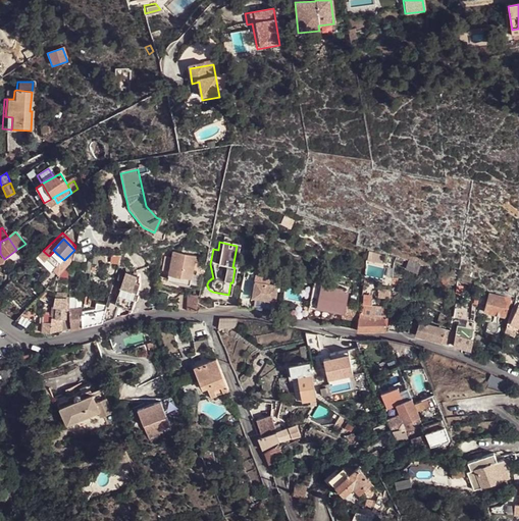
[(73,254),(74,250),(64,260),(68,264),(72,261),(73,254)]
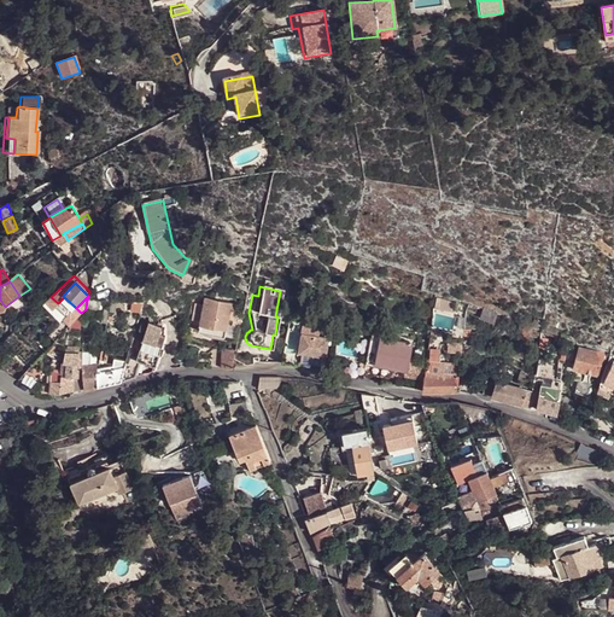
[(56,306),(58,303),(51,297),(45,303),(52,309),(56,306)]
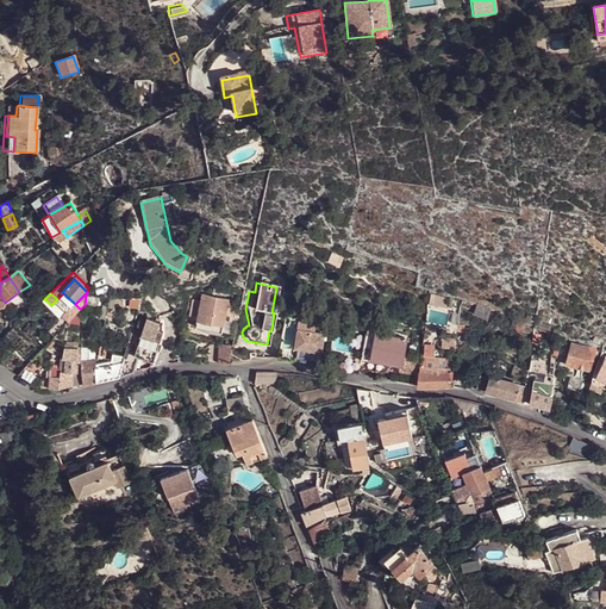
[(70,308),(74,303),(63,293),(57,299),(55,302),(66,312),(70,308)]
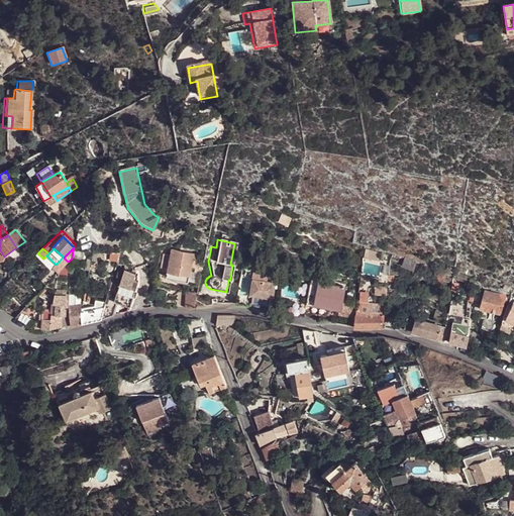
[(167,272),(166,278),(165,283),(187,288),(189,276),(191,266),(192,255),(193,252),(171,248),(170,255),(163,253),(162,262),(163,262),(161,271),(167,272)]
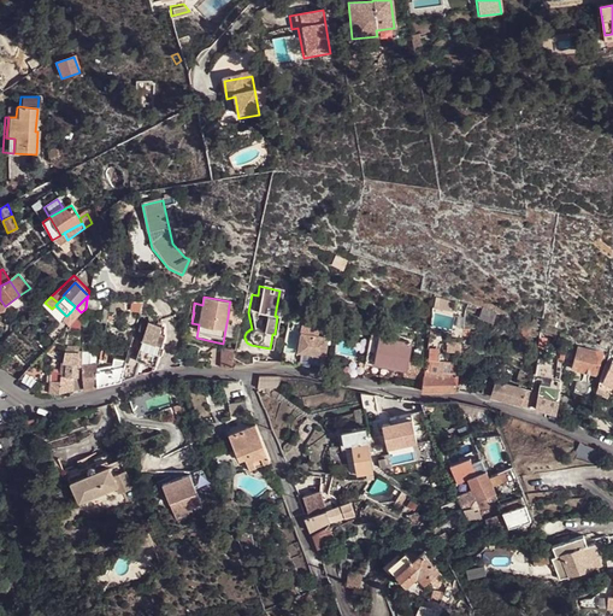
[(453,301),(432,298),(431,308),(452,311),(453,301)]
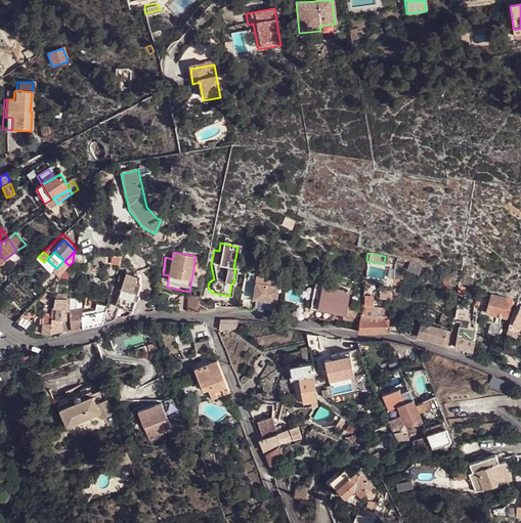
[(74,255),(73,262),(72,266),(83,268),(86,255),(74,255)]
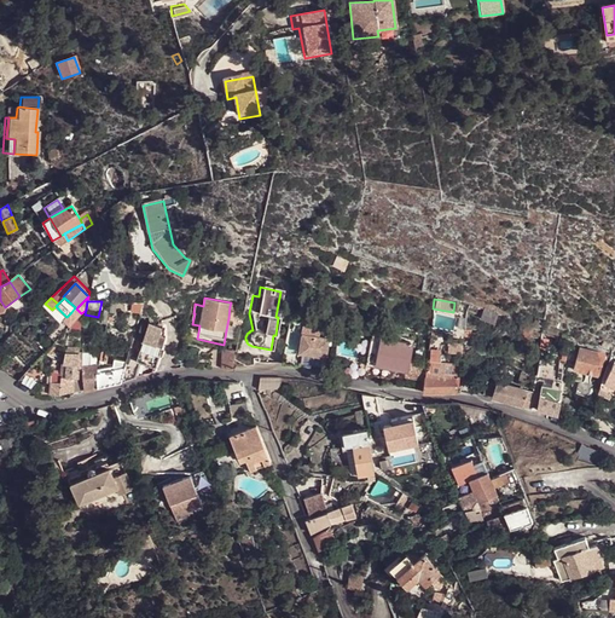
[(244,309),(230,306),(228,318),(242,321),(244,309)]
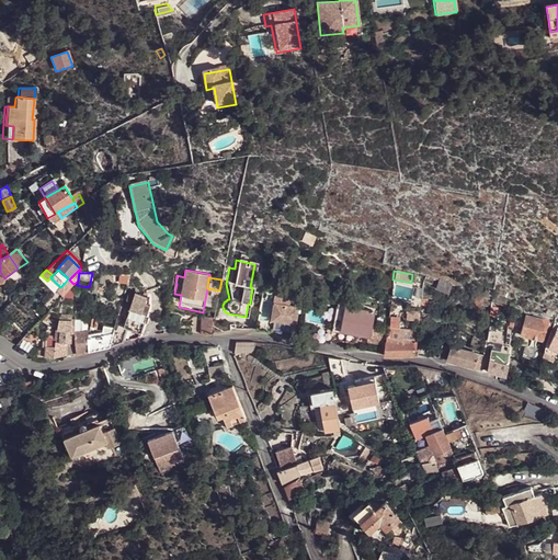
[(70,288),(73,284),(69,280),(68,278),(65,283),(70,288)]
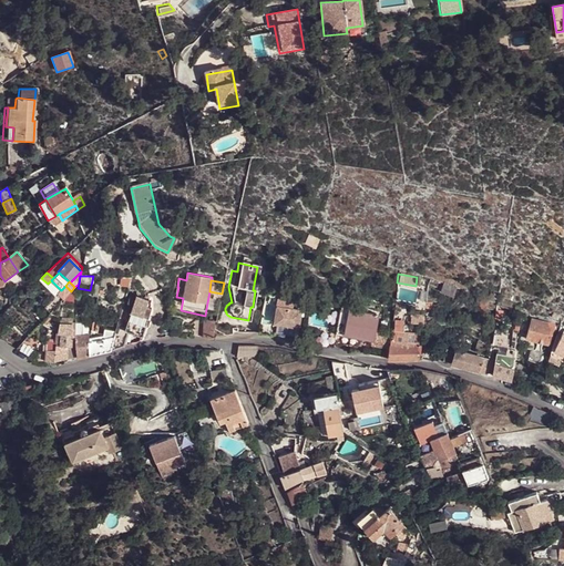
[(453,298),(458,289),(444,285),(442,291),(453,298)]
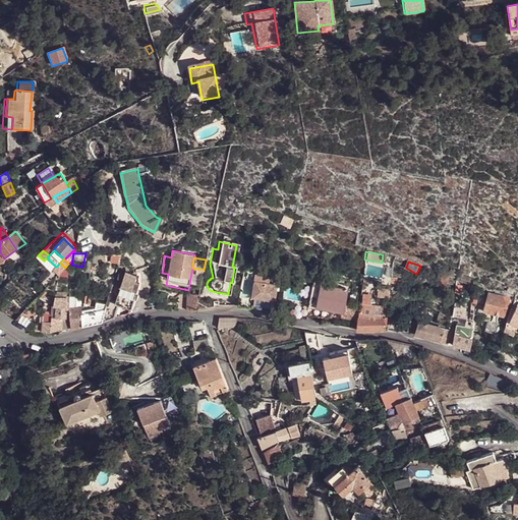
[(64,268),(65,268),(60,263),(56,267),(53,270),(58,275),(60,272),(64,268)]
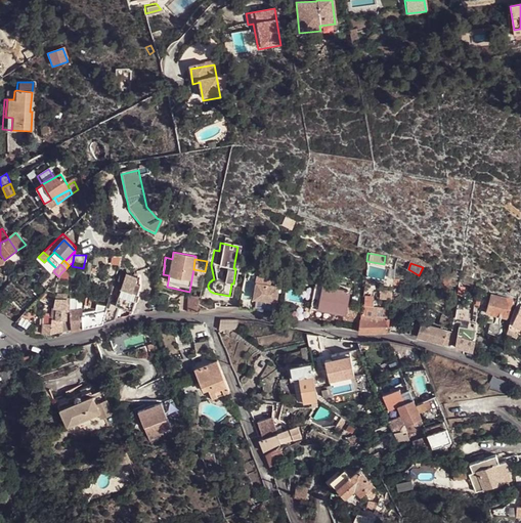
[(104,312),(102,324),(115,320),(118,307),(131,311),(136,288),(132,287),(134,279),(116,274),(111,293),(104,312)]
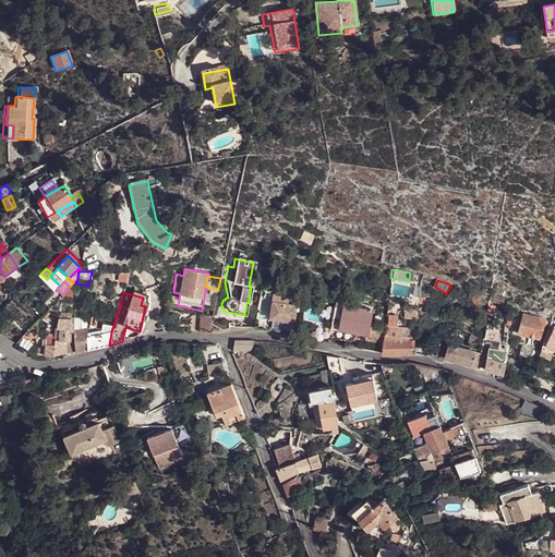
[(477,310),(480,295),(470,293),(466,307),(477,310)]
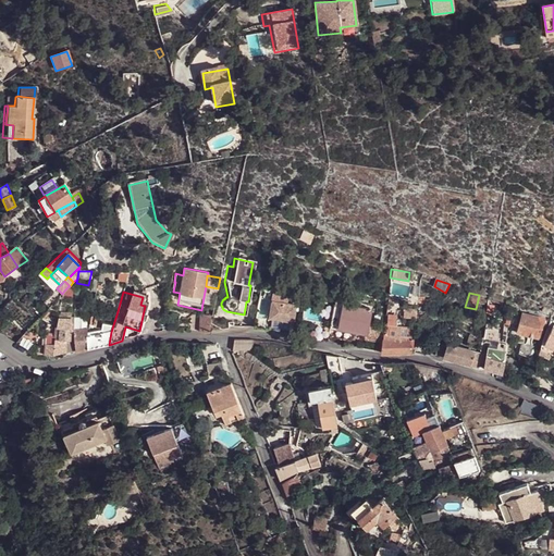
[(290,331),(294,306),(270,301),(266,322),(270,326),(290,331)]
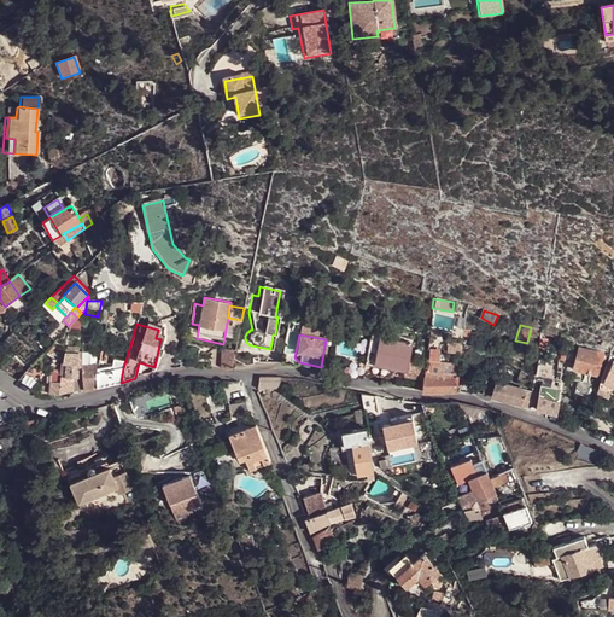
[(358,362),(356,377),(367,374),(367,376),(391,378),(392,372),(396,373),(399,347),(367,342),(363,362),(358,362)]
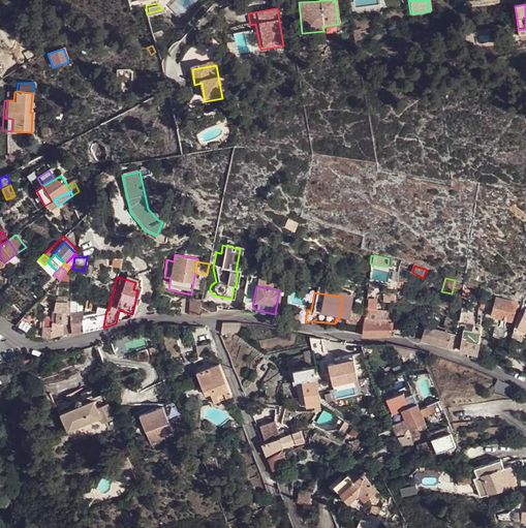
[(393,305),(395,296),(382,294),(382,299),(382,305),(393,305)]
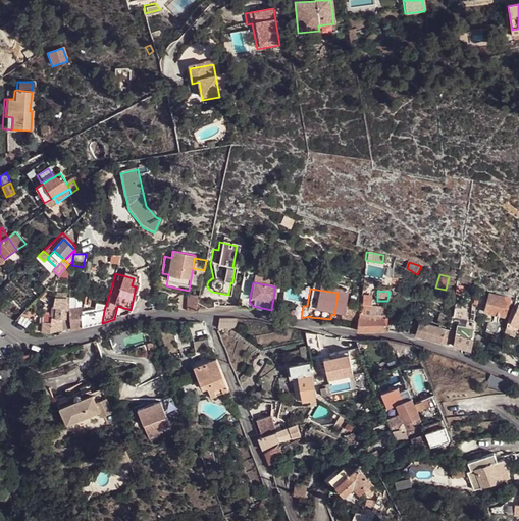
[(92,293),(87,292),(84,305),(90,307),(92,293)]
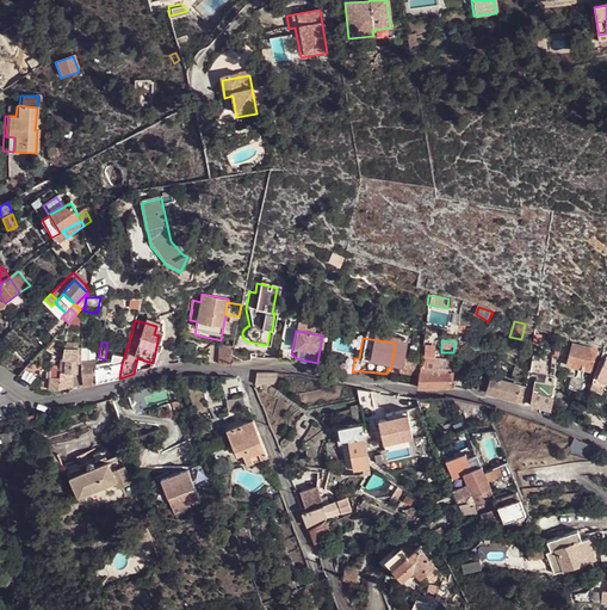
[(292,346),(280,344),(277,364),(292,365),(293,356),(291,353),(292,346)]
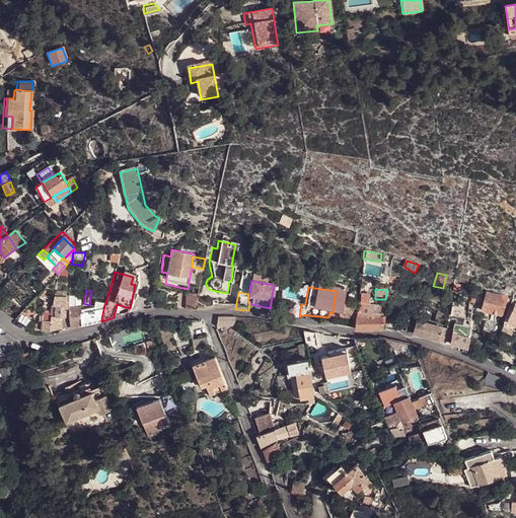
[(353,330),(382,329),(383,317),(384,304),(366,303),(366,294),(358,293),(358,303),(355,318),(354,323),(353,330)]
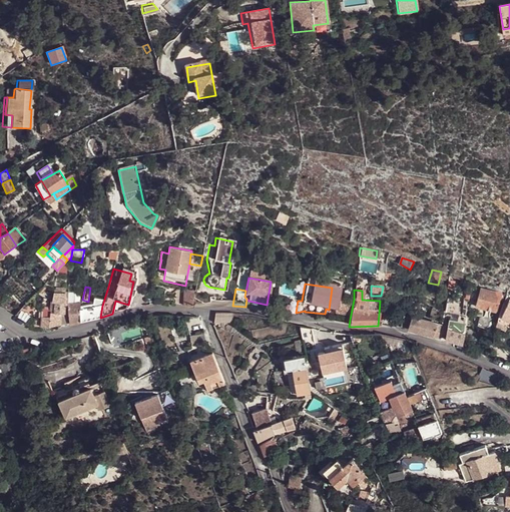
[(476,308),(495,313),(501,296),(481,291),(476,308)]
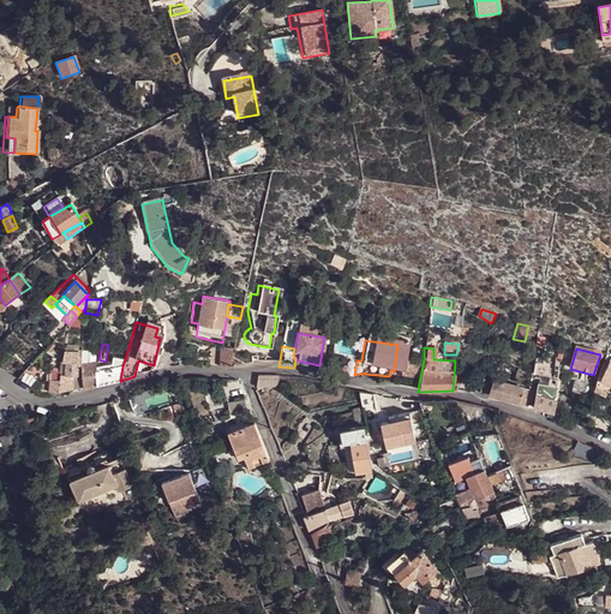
[(47,385),(48,393),(53,393),(58,392),(83,388),(83,373),(82,364),(82,351),(78,351),(66,351),(59,351),(59,363),(58,363),(57,375),(47,371),(47,385)]
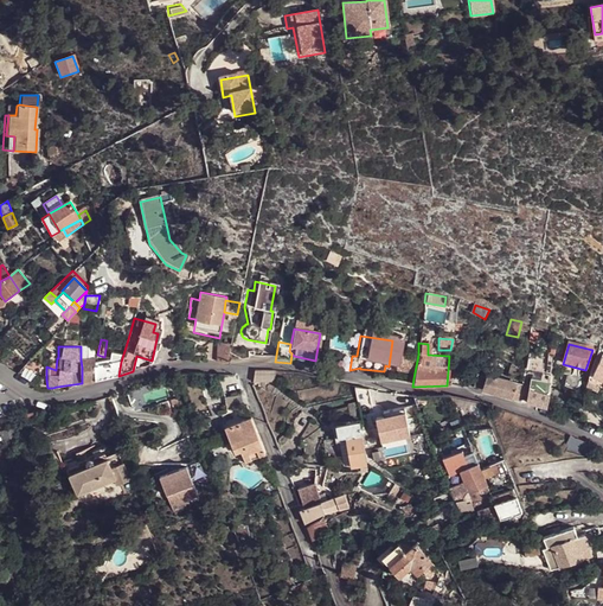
[(95,367),(96,359),(89,358),(89,346),(81,346),(81,359),(89,361),(89,368),(95,367)]
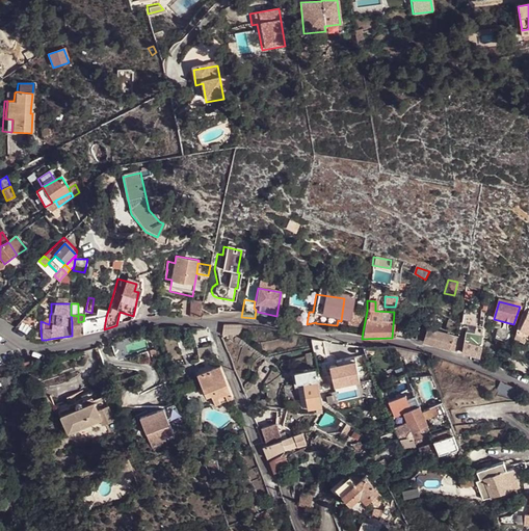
[(199,318),(202,304),(191,303),(190,319),(199,318)]
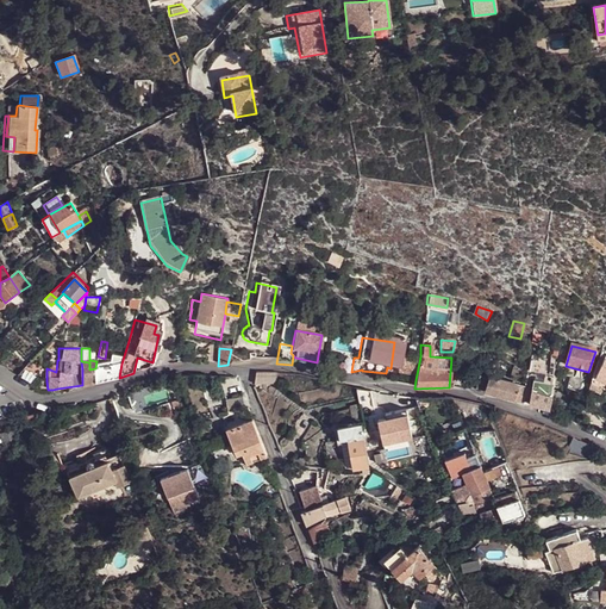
[(333,368),(351,372),(354,358),(337,354),(333,368)]
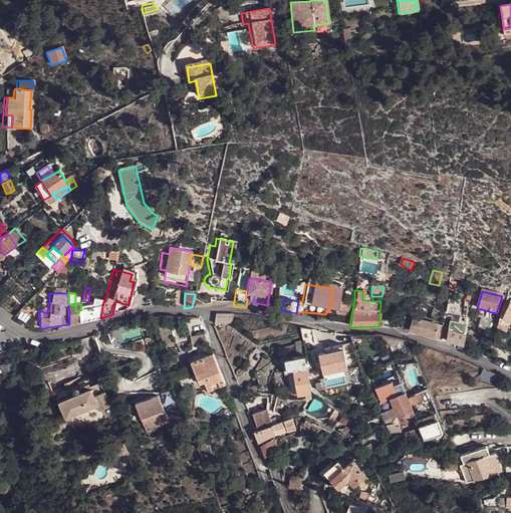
[(81,321),(80,310),(75,311),(75,305),(68,304),(69,311),(69,324),(81,321)]
